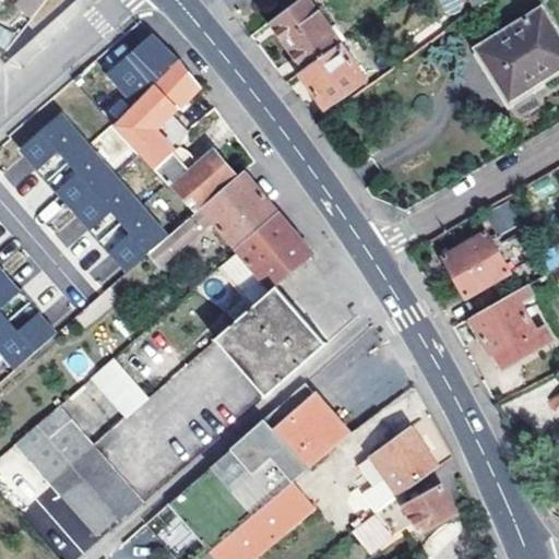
[(31,19),(45,0),(21,0),(15,8),(31,19)]
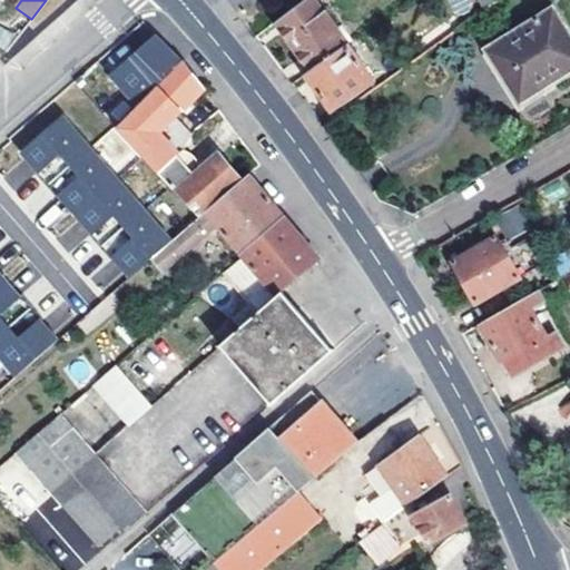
[(315,0),(300,0),(275,20),(311,70),(345,43),(351,40),(338,22),(334,26),(315,0)]
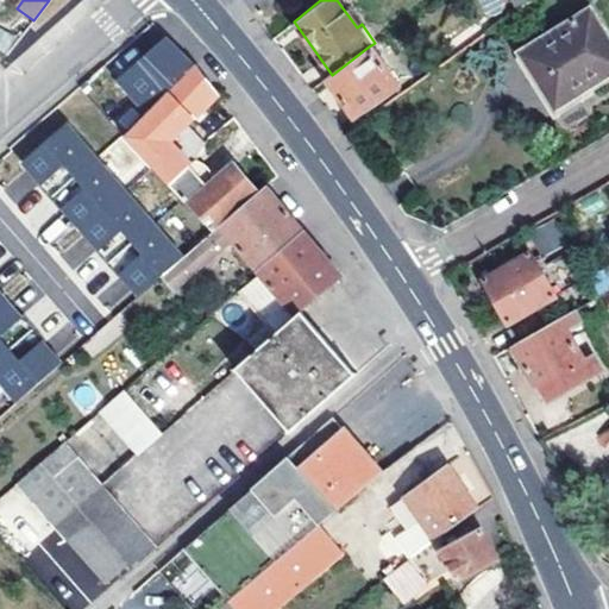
[(557,105),(577,93),(608,71),(608,36),(589,5),(519,50),(554,107),(557,105)]
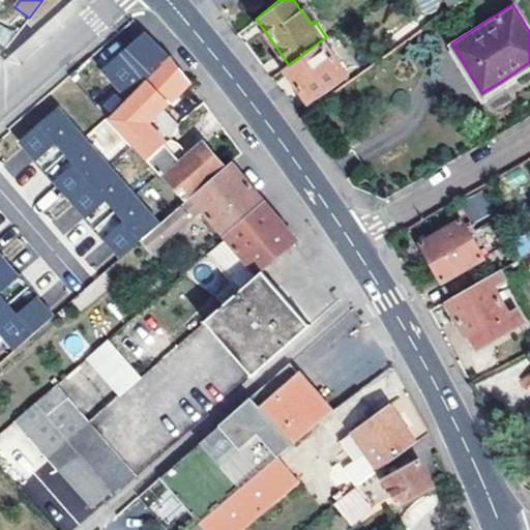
[(0,26),(0,42),(3,45),(11,33),(0,26)]
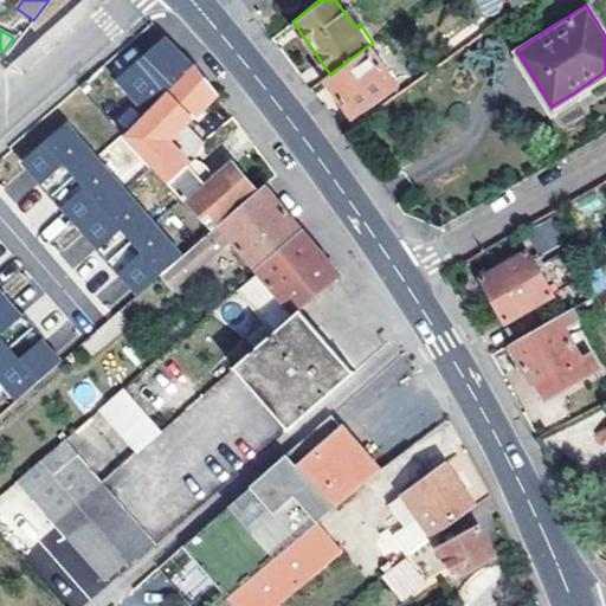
[(92,100),(124,137),(193,65),(166,36),(92,100)]
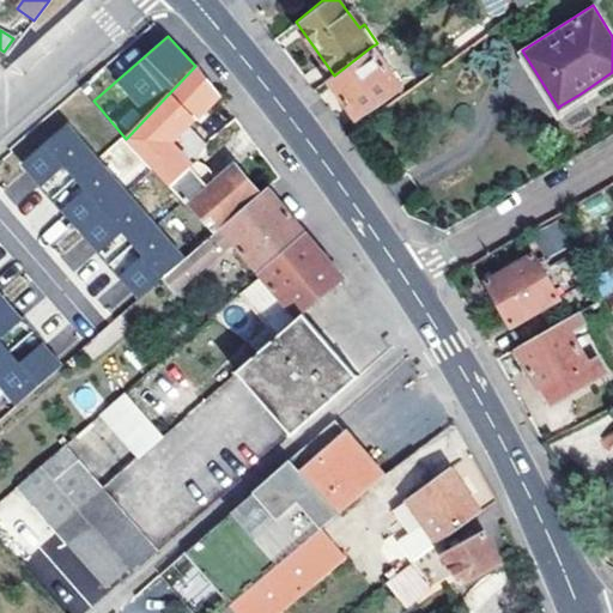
[(371,47),(334,76),(327,79),(356,119),(400,87),(371,47)]
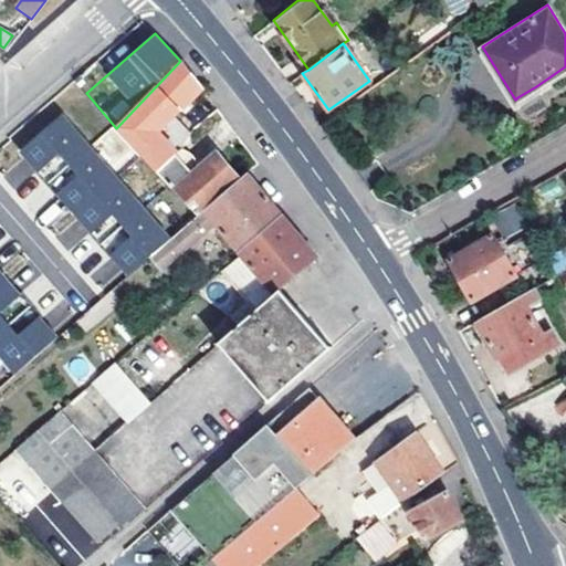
[(173,115),(200,86),(196,80),(180,61),(116,128),(155,170),(178,149),(189,133),(173,115)]
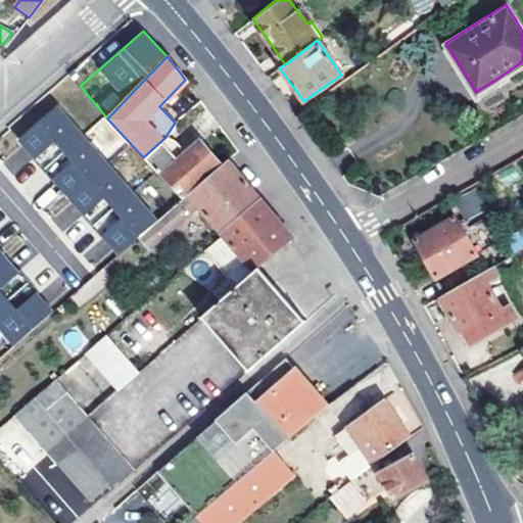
[(485,103),(503,93),(495,80),(478,90),(485,103)]
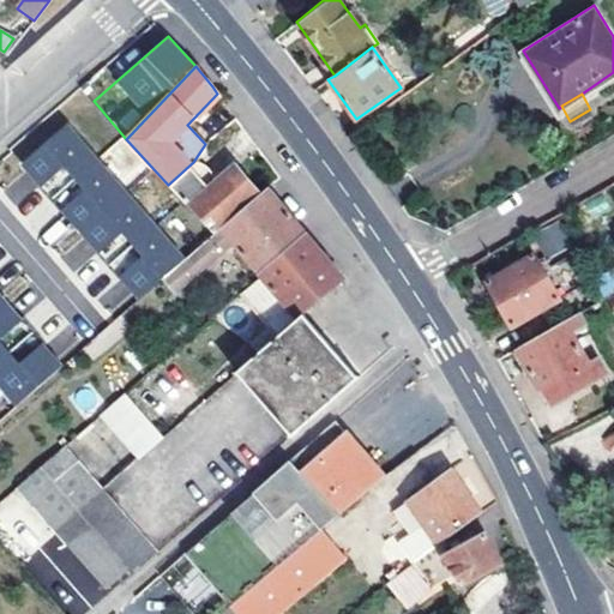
[(186,259),(68,125),(20,166),(38,186),(36,187),(60,215),(62,212),(96,252),(94,254),(118,281),(120,280),(138,300),(164,278),(186,259)]
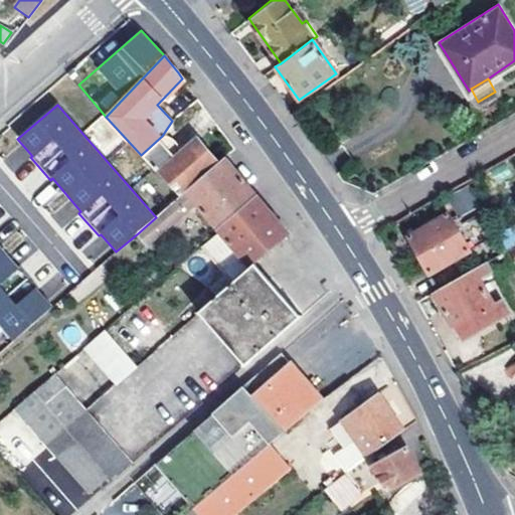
[(83,132),(106,155),(123,139),(101,115),(83,132)]
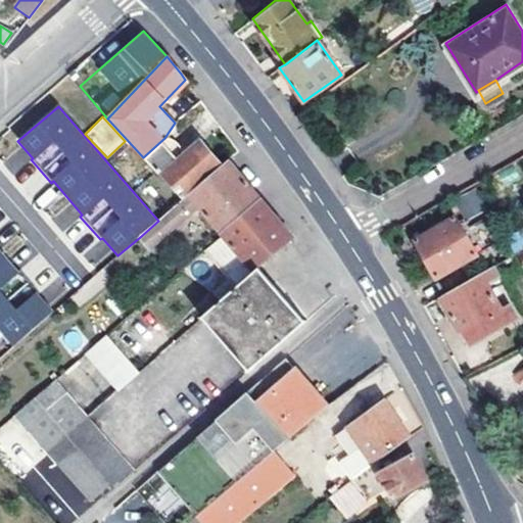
[(181,154),(164,138),(143,157),(183,199),(222,165),(200,141),(181,154)]
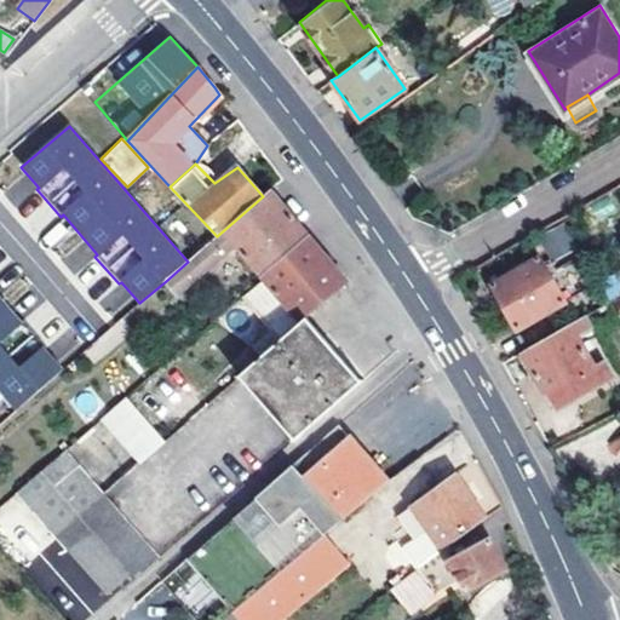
[(166,281),(178,294),(235,244),(263,276),(310,236),(276,197),(270,190),(263,196),(217,236),(188,262),(166,281)]
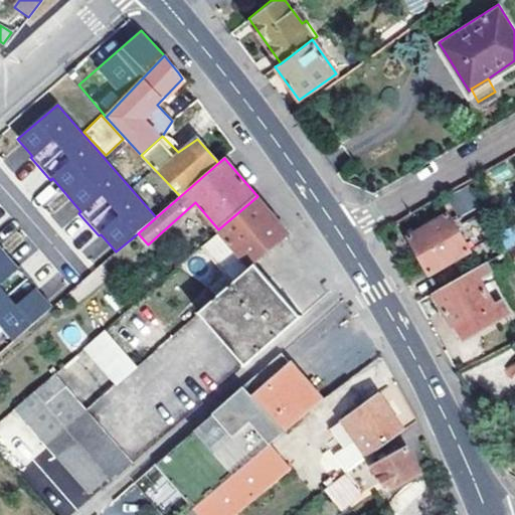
[(50,182),(34,197),(62,226),(78,210),(50,182)]
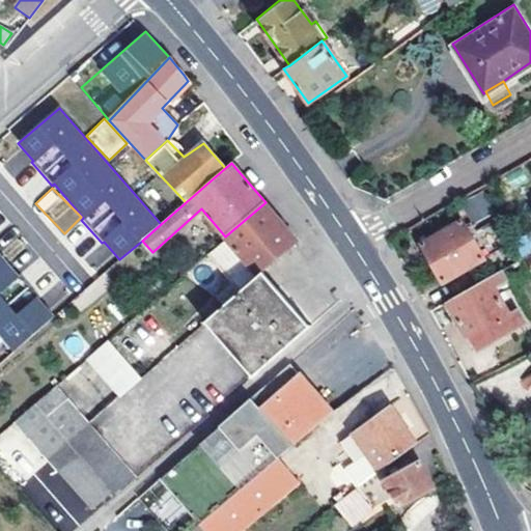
[(482,191),(463,202),(473,220),(493,210),(482,191)]
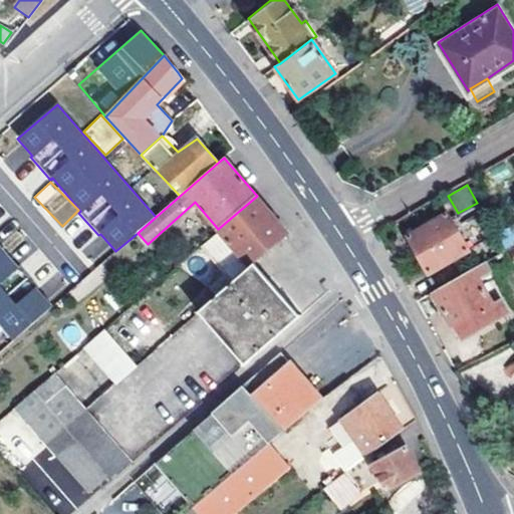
[(257,196),(218,229),(243,258),(250,266),(255,262),(289,233),(272,214),(257,196)]
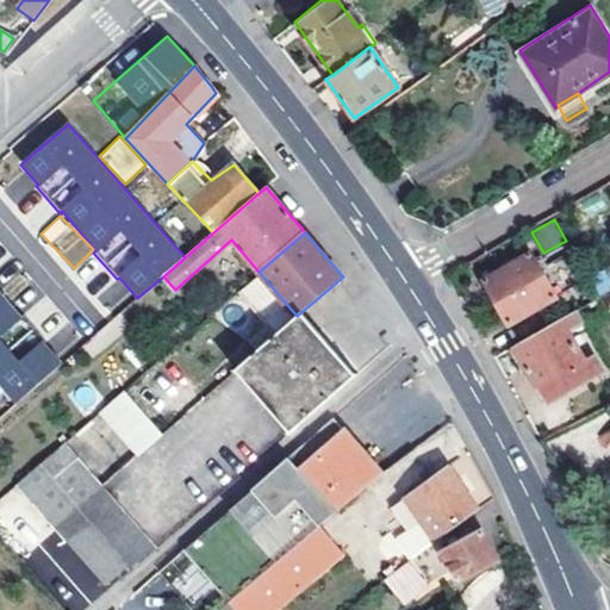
[(529,251),(484,279),(509,323),(555,297),(529,251)]
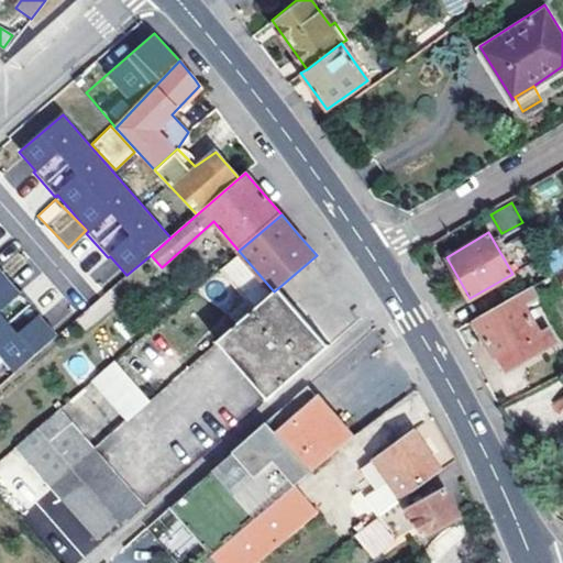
[(562,246),(543,257),(553,273),(562,266),(562,246)]
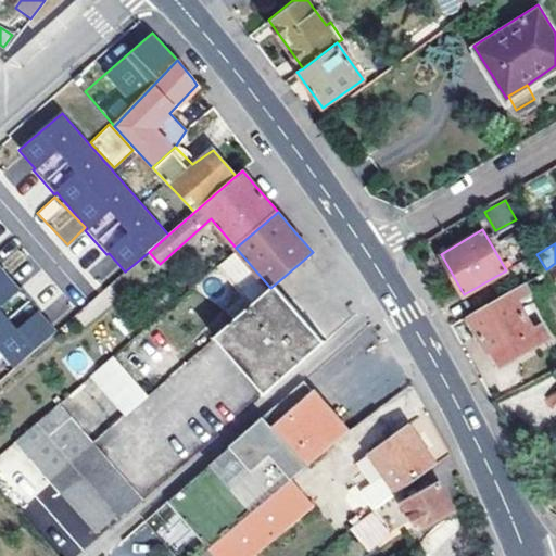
[(555,263),(546,269),(512,290),(518,302),(555,279),(555,263)]
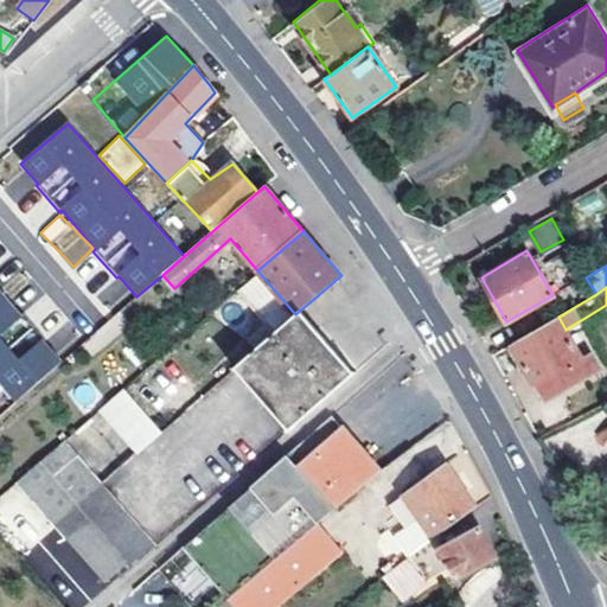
[(0,396),(10,408),(57,366),(38,346),(40,344),(17,318),(16,319),(0,301),(0,396)]
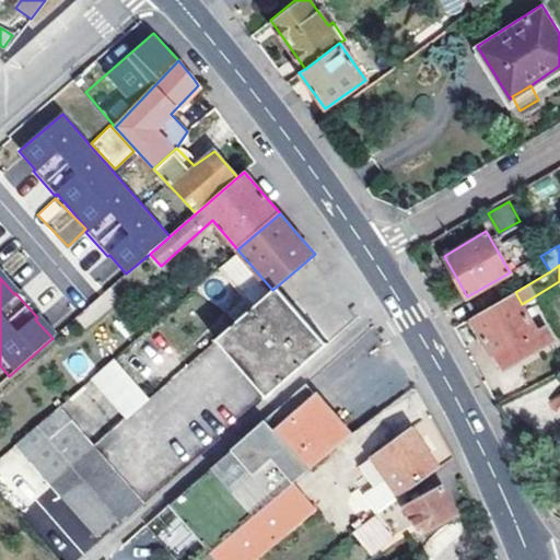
[(231,310),(240,318),(272,290),(265,281),(231,310)]
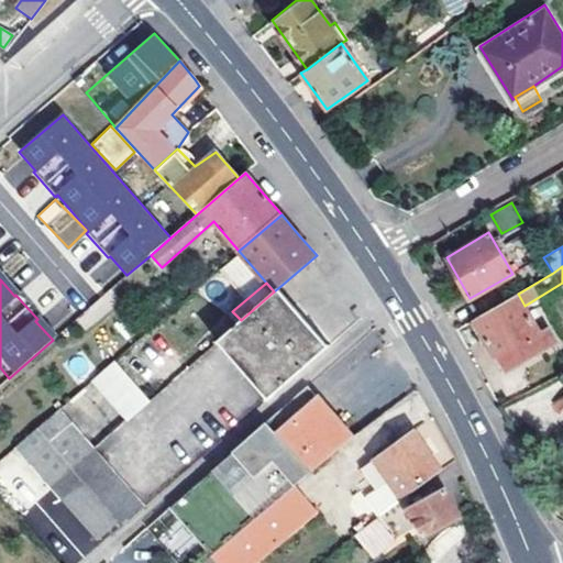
[(84,328),(120,297),(112,287),(76,318),(84,328)]
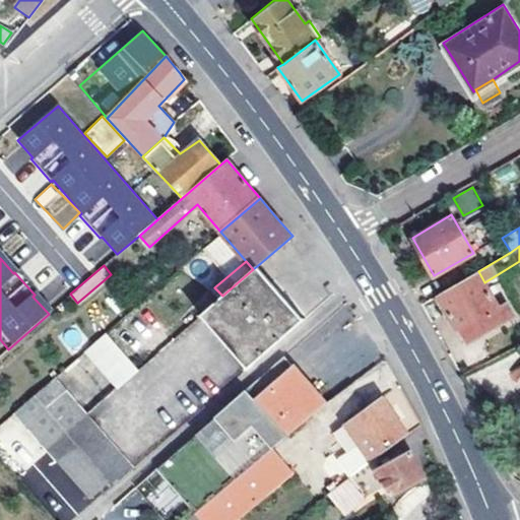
[(247,370),(305,318),(279,289),(258,265),(253,269),(222,296),(200,315),(247,370)]
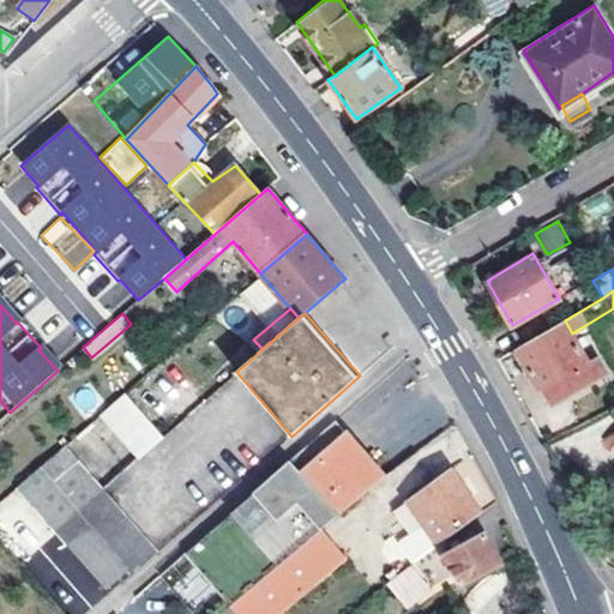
[(565,320),(517,348),(533,374),(539,369),(549,386),(588,365),(572,333),(565,320)]
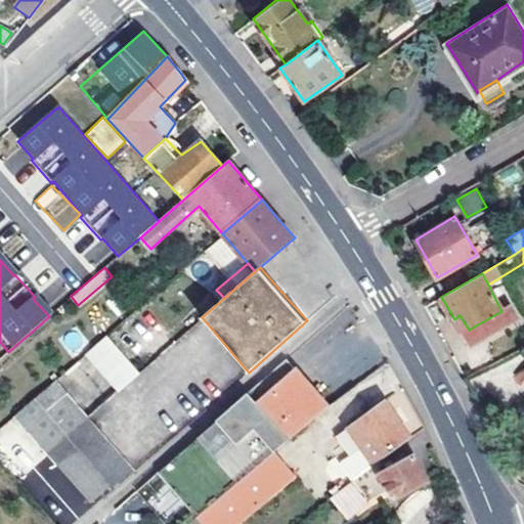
[(463,333),(469,330),(460,315),(454,319),(463,333)]
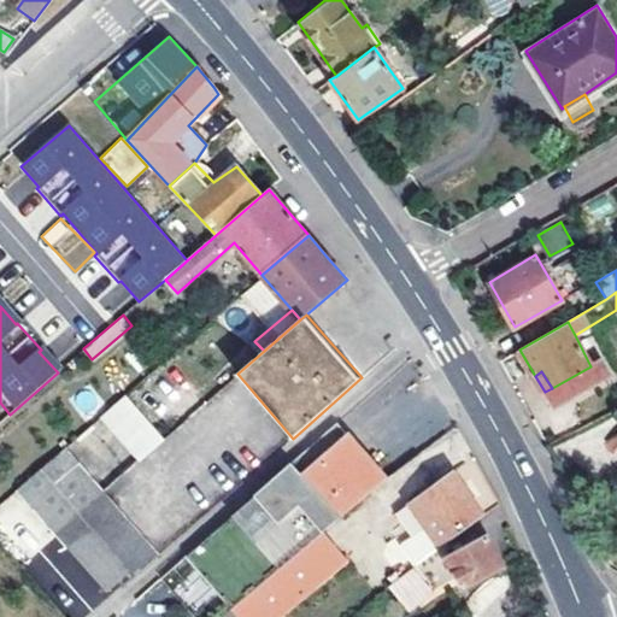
[(159,441),(121,397),(97,418),(135,462),(159,441)]
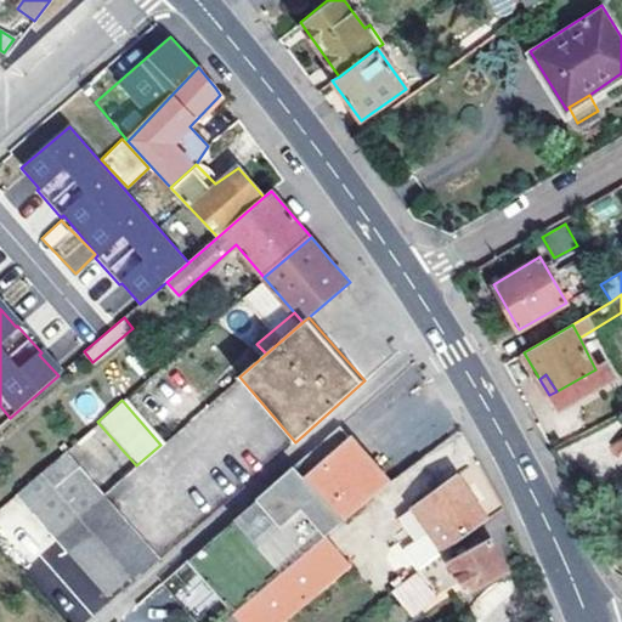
[(233,614),(328,535),(390,482),(385,478),(339,425),(338,427),(187,560),(233,614)]
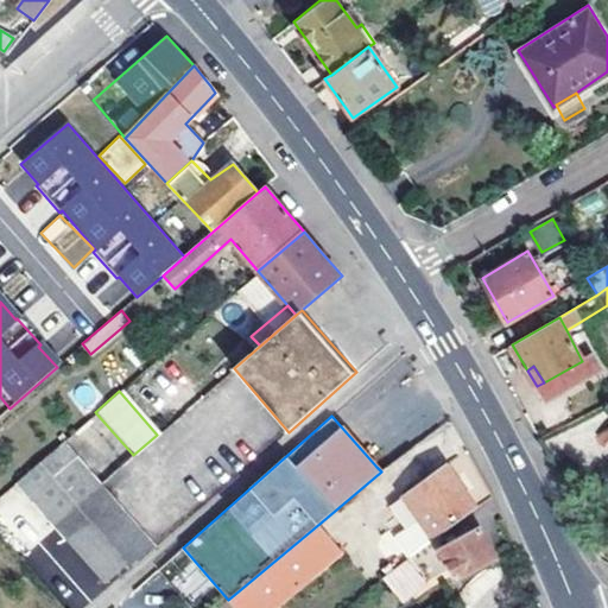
[(101,483),(63,441),(16,482),(52,526),(77,505),(101,483)]
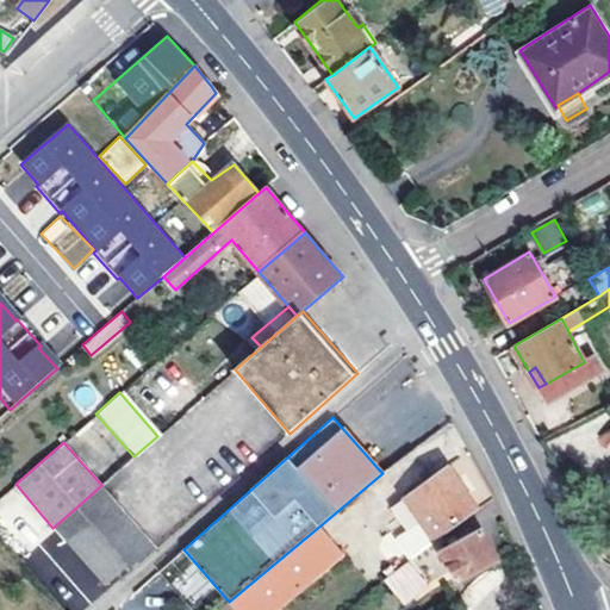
[(404,497),(423,521),(437,541),(480,508),(448,465),(404,497)]
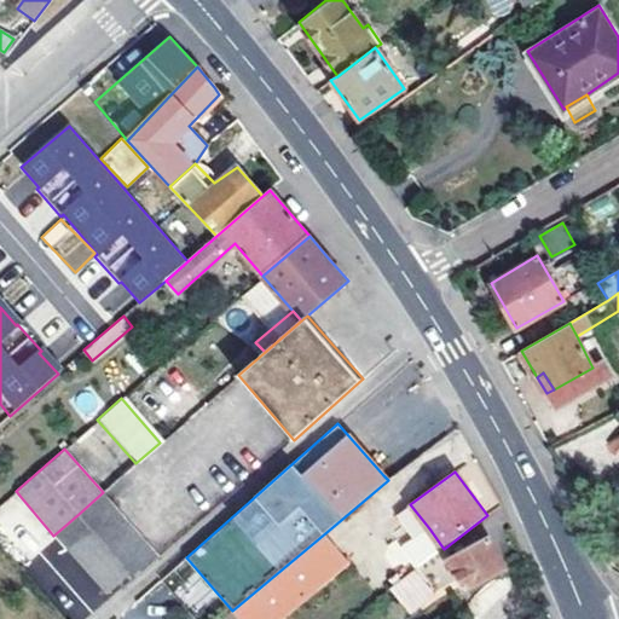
[(161,557),(103,492),(79,514),(91,528),(119,560),(131,574),(136,579),(161,557)]
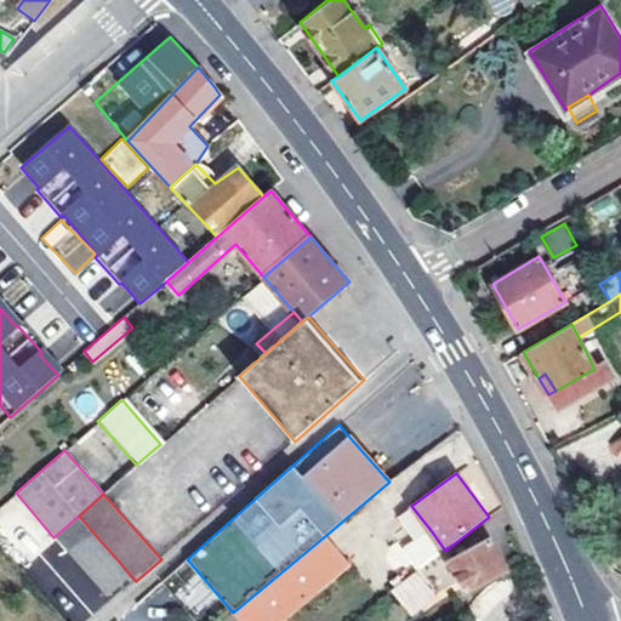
[(91,530),(79,516),(53,537),(67,551),(91,530)]
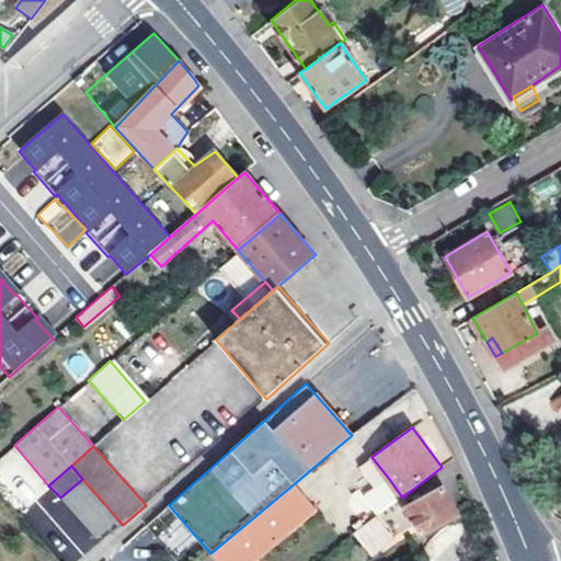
[(107,507),(82,479),(60,497),(86,526),(107,507)]
